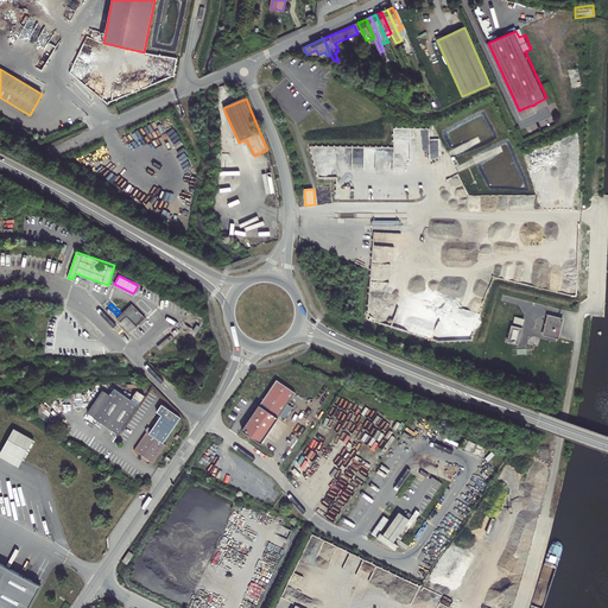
[(131,304),(115,318),(120,323),(122,322),(132,330),(135,327),(145,318),(131,304)]
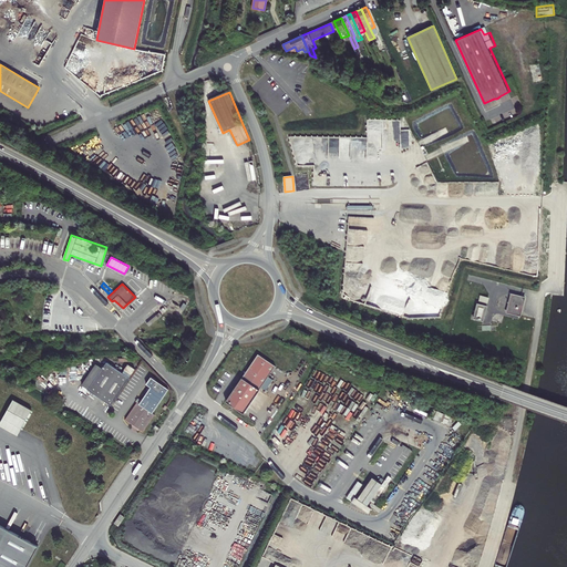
[(508,291),(504,310),(523,315),(527,296),(508,291)]
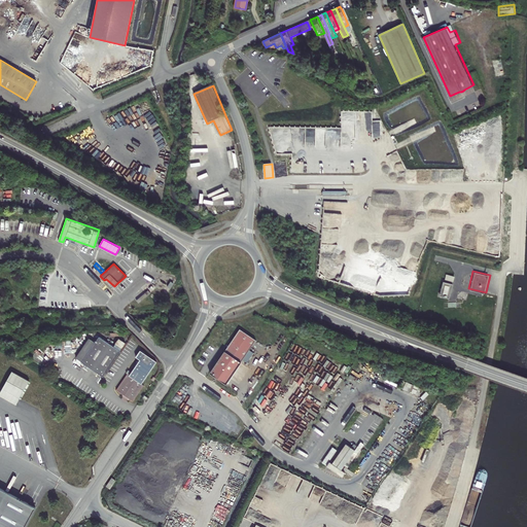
[(119,284),(117,283),(114,286),(106,279),(104,280),(113,289),(119,284)]
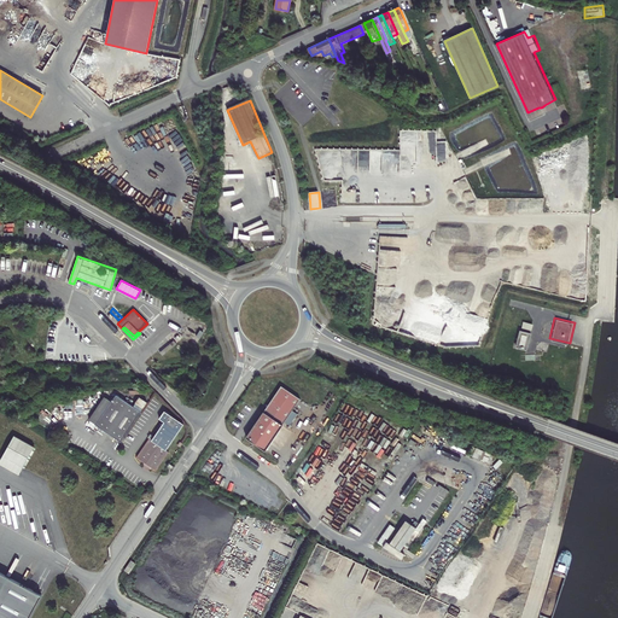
[(523,330),(519,347),(529,349),(534,332),(523,330)]
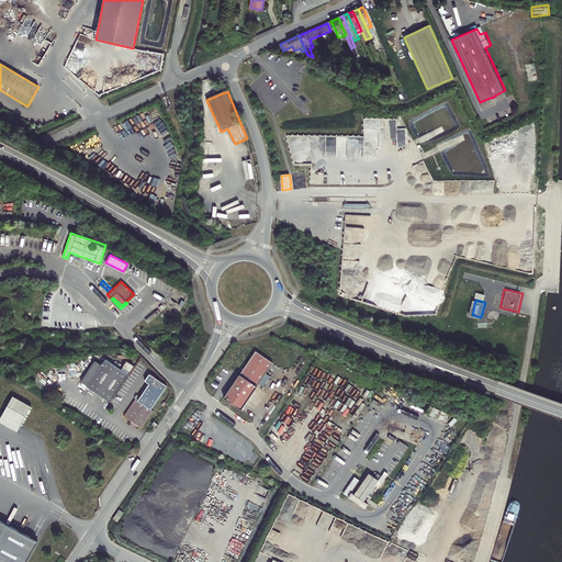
[(273,362),(256,351),(224,397),(242,409),(273,362)]
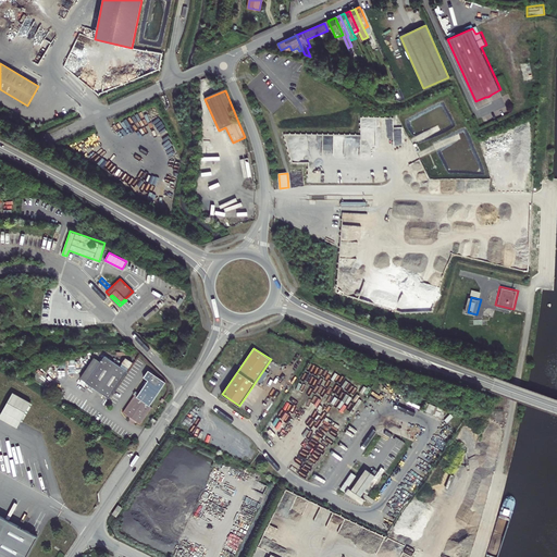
[(100,362),(87,382),(109,397),(127,371),(104,356),(100,362)]
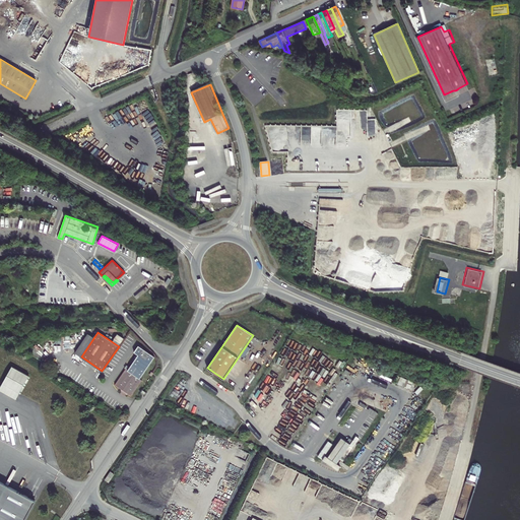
[(75,352),(81,356),(93,338),(88,334),(75,352)]
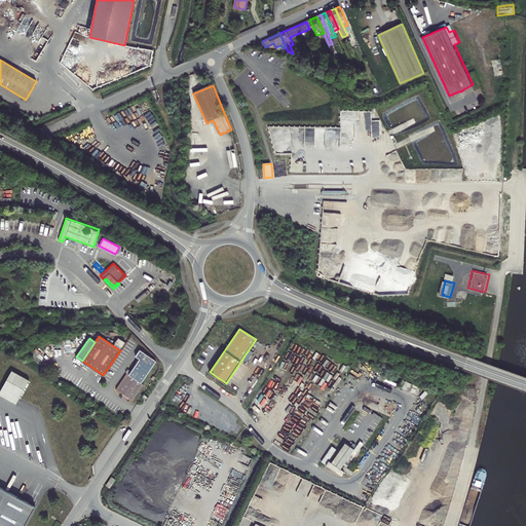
[(136,357),(140,360),(129,375),(127,373),(116,389),(133,401),(144,384),(142,383),(156,361),(141,350),(136,357)]
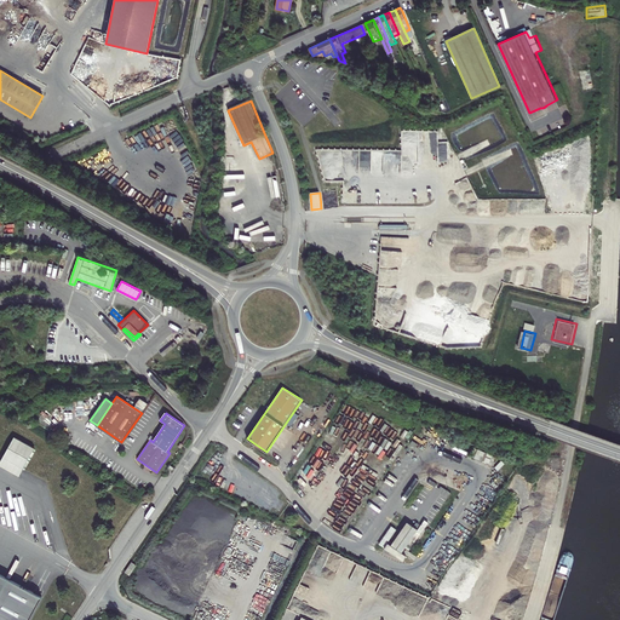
[(39,414),(34,423),(55,434),(58,425),(39,414)]
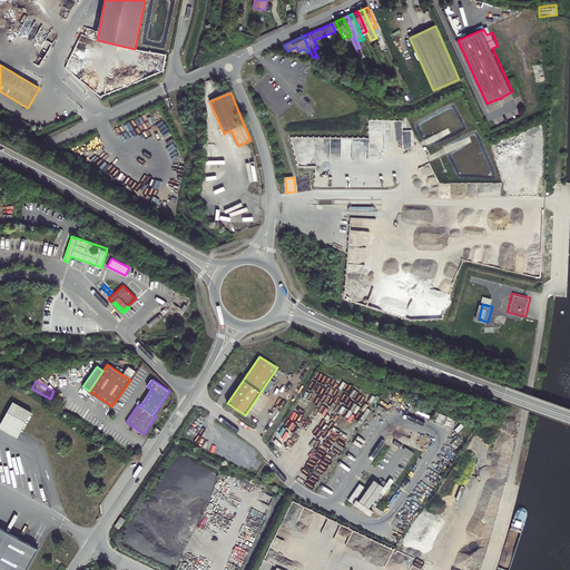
[(31,412),(13,402),(2,421),(21,431),(31,412)]
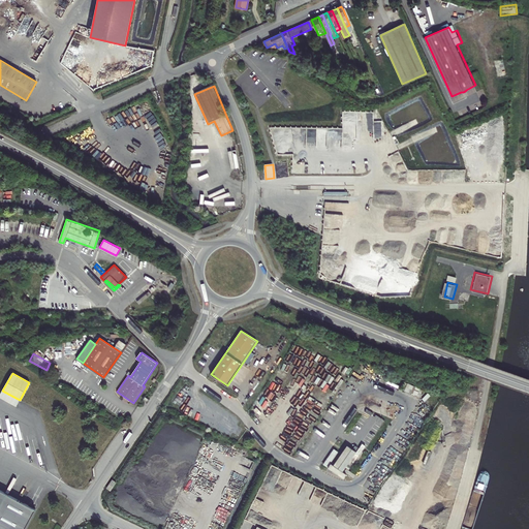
[(31,383),(29,382),(20,400),(22,401),(31,383)]
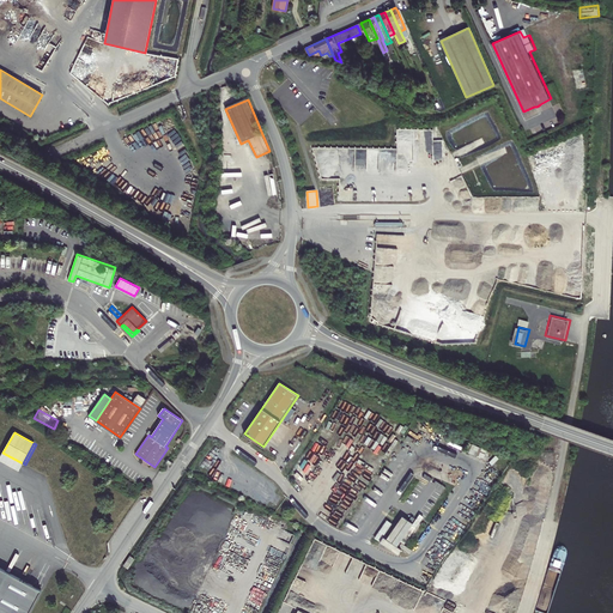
[(468,453),(484,457),(486,449),(471,444),(468,453)]
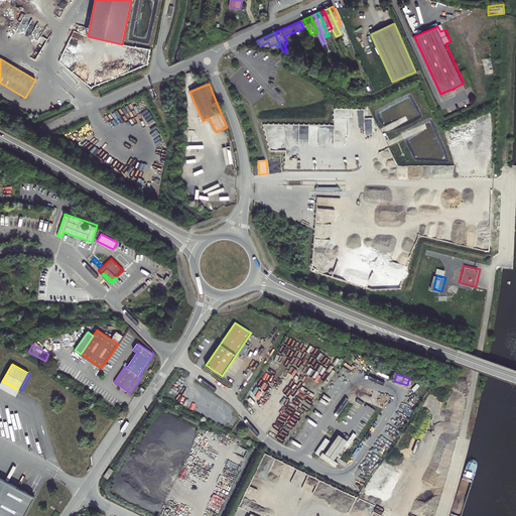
[(0,387),(15,396),(19,390),(2,381),(0,384),(0,387)]
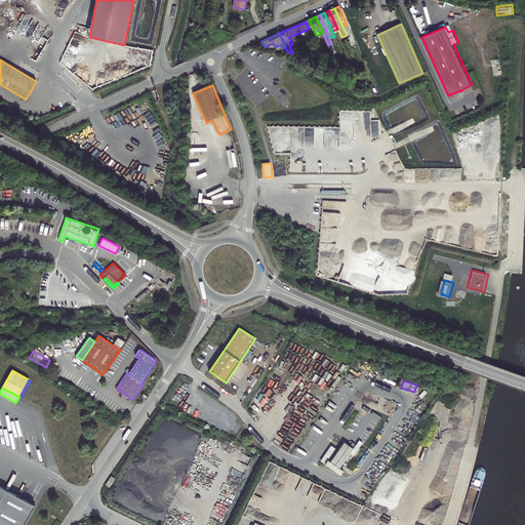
[(373,417),(371,420),(377,425),(381,417),(373,412),(371,415),(373,417)]
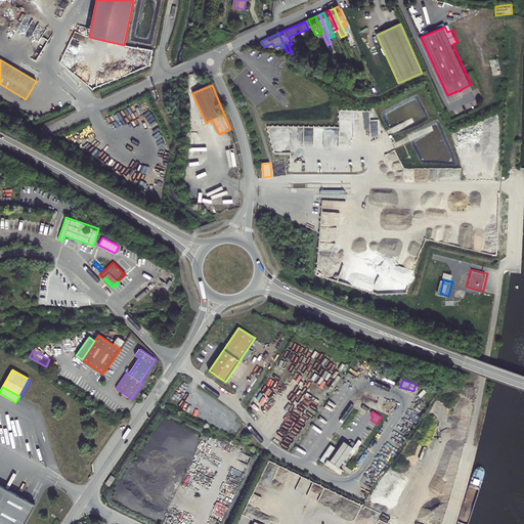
[(348,442),(344,439),(330,459),(334,462),(339,453),(340,454),(335,462),(339,465),(341,462),(344,464),(349,457),(345,455),(352,446),(348,443),(341,453),(340,452),(348,442)]
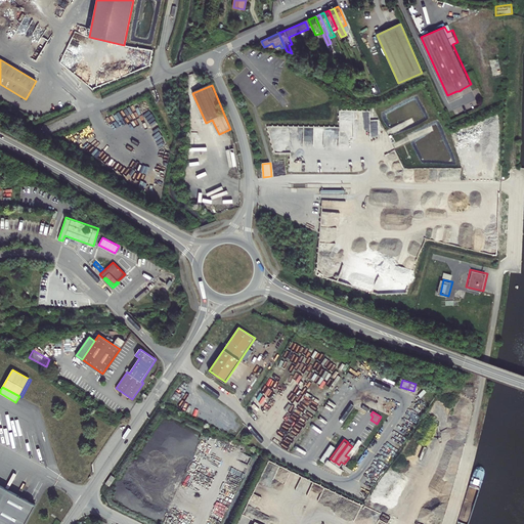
[(342,468),(330,459),(326,463),(339,472),(342,468)]
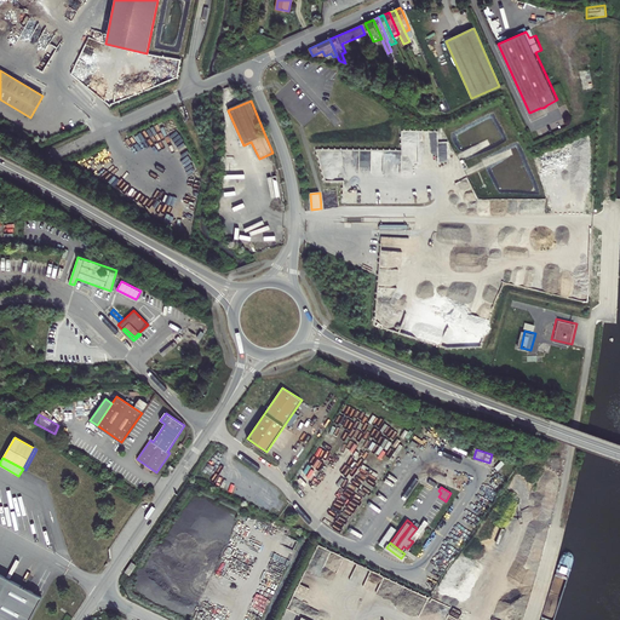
[(331,569),(379,590),(384,578),(360,567),(360,566),(322,549),(319,557),(333,563),(331,569)]
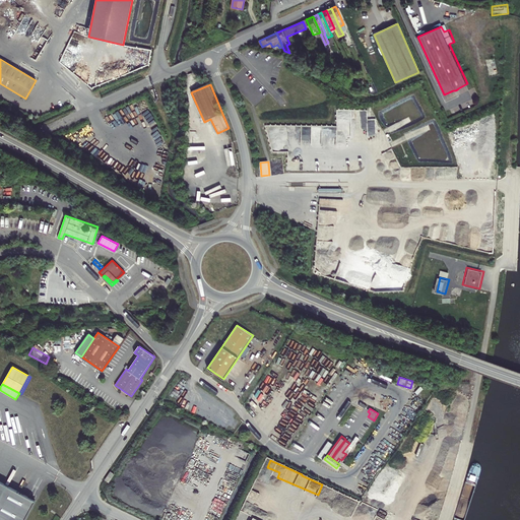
[(0,519),(24,519),(36,500),(0,480),(0,519)]
